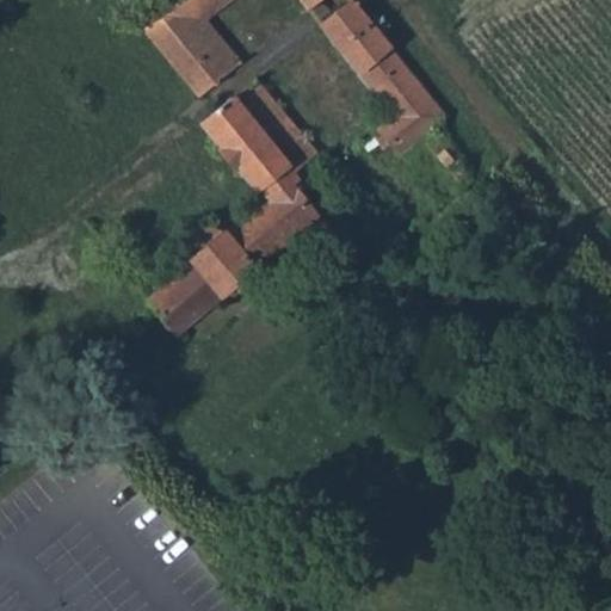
[(241,62),(210,23),(192,0),(181,0),(160,18),(214,85),(241,62)]
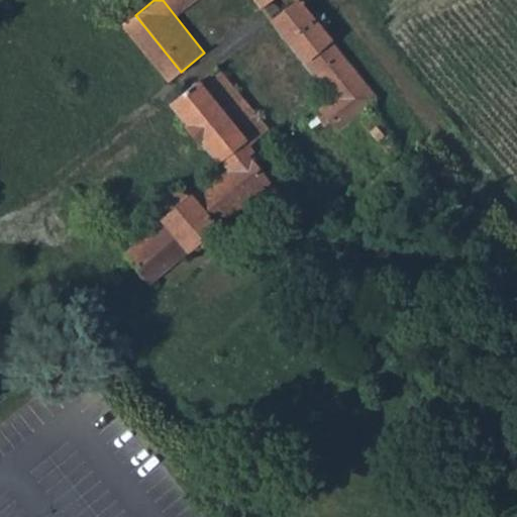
[(270,0),(163,0),(178,19),(202,0),(249,0),(257,10),(270,0)]
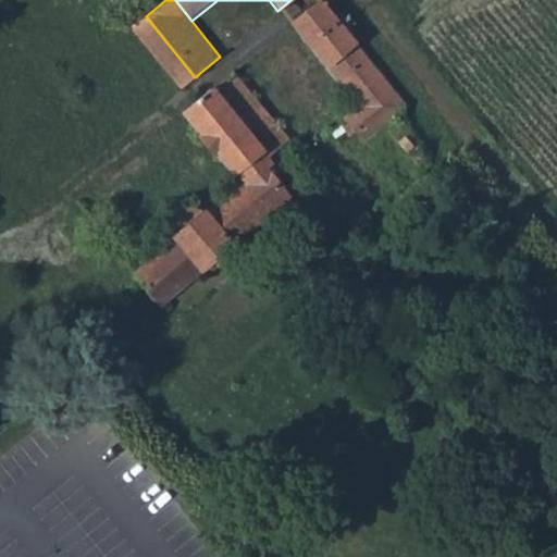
[(393,119),(407,107),(319,0),(291,24),(357,108),(343,119),(362,143),(384,125),(393,119)]
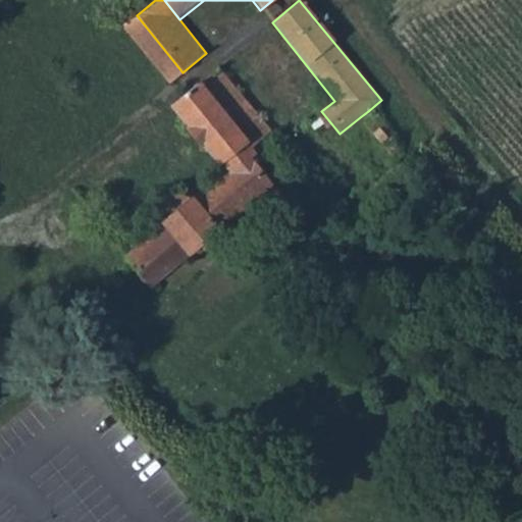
[(220,67),(200,84),(229,120),(232,121),(252,106),(220,67)]
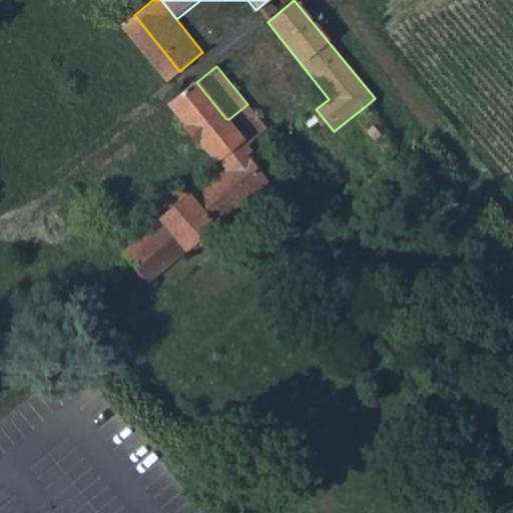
[(172,103),(224,165),(248,145),(268,130),(247,104),(228,119),(225,118),(196,82),(172,103)]
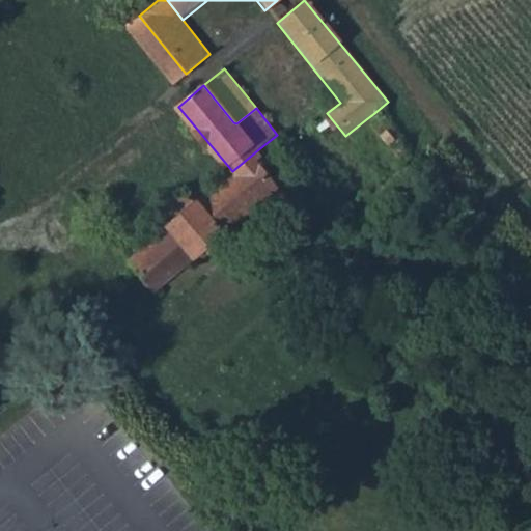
[(404,164),(411,158),(374,113),(366,119),(404,164)]
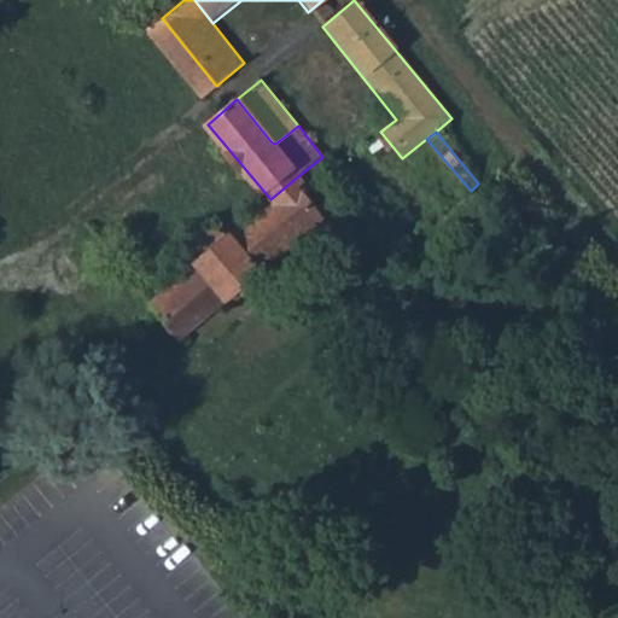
[(270,199),(275,208),(296,188),(307,184),(299,175),(270,199)]
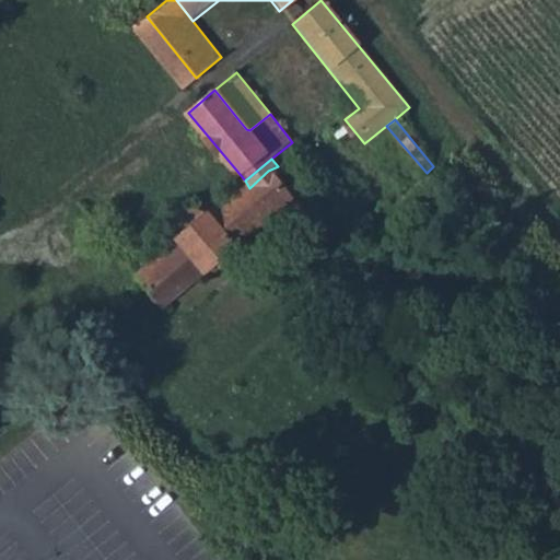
[(249,188),(139,279),(163,310),(219,265),(223,269),(228,269),(234,265),(236,260),(235,257),(232,252),(294,201),(271,174),(278,166),(268,171),(249,188)]
